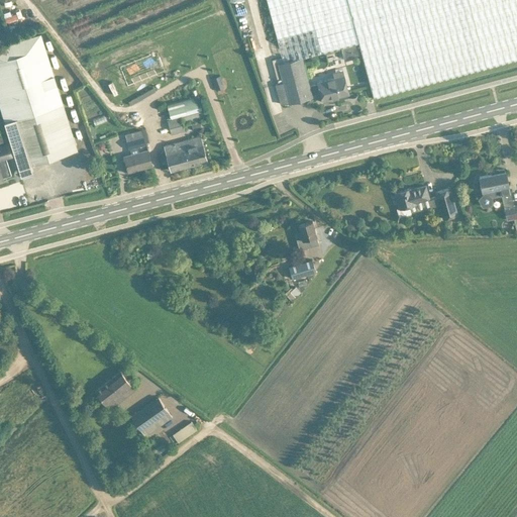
[(516,0),(267,0),(282,57),(273,60),(279,82),(276,83),(281,104),(289,101),(289,102),(312,96),(312,95),(315,95),(321,93),(323,102),(331,100),(330,97),(348,92),(344,75),(342,70),(333,72),(334,78),(318,82),(309,85),(302,58),(327,50),(358,42),(374,97),(516,58),(516,0)]
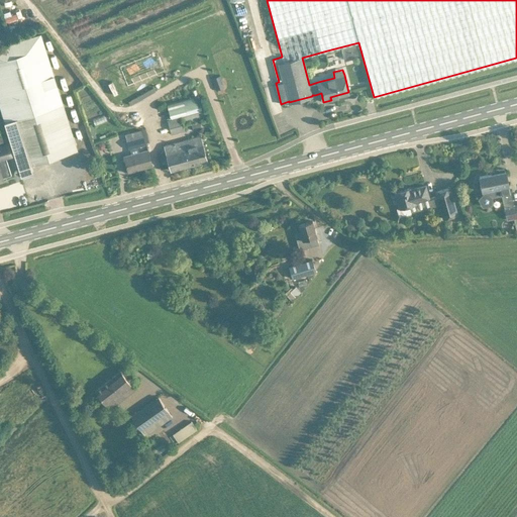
[(0,47),(0,107),(2,107),(6,121),(4,121),(19,169),(31,166),(75,151),(71,135),(73,134),(40,34),(0,47)]
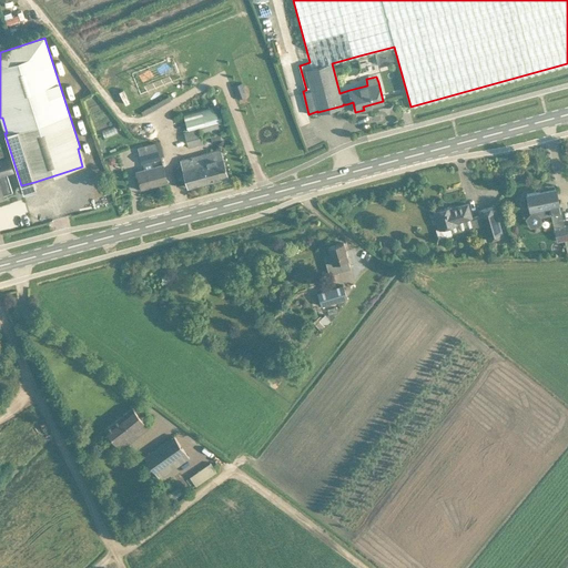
[(171,56),(132,77),(142,97),(182,77),(171,56)]
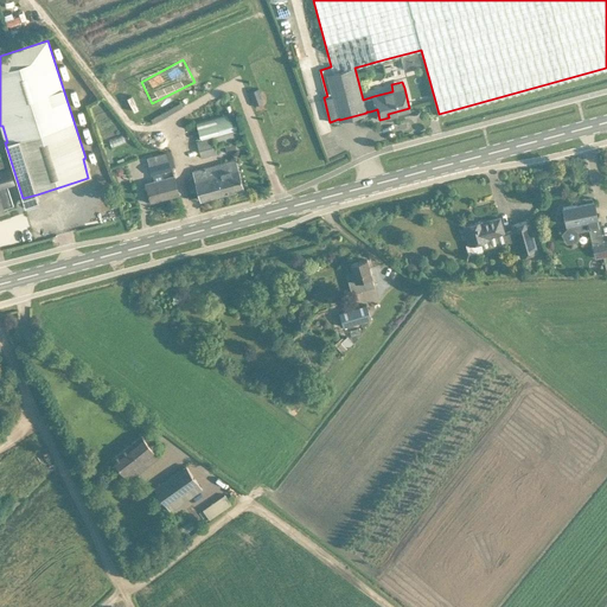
[(241,139),(235,120),(237,119),(237,115),(235,116),(234,113),(197,122),(202,140),(197,141),(202,158),(217,153),(216,146),(227,144),(235,141),(241,139)]
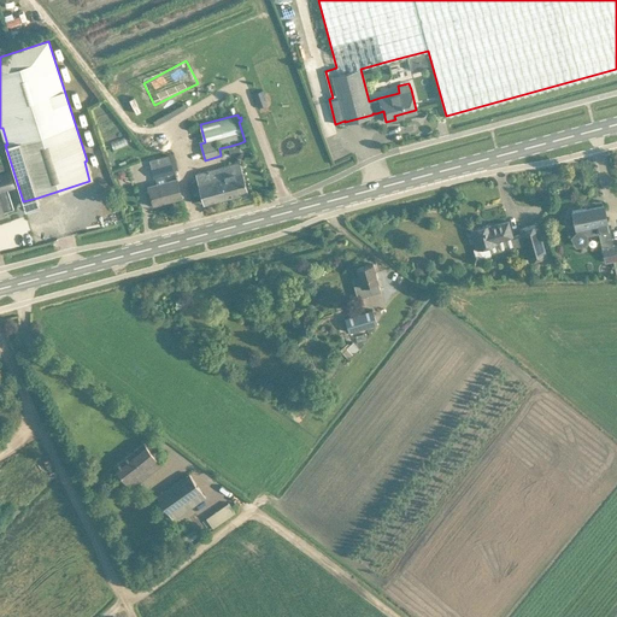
[(115,144),(117,151),(133,146),(130,139),(115,144)]
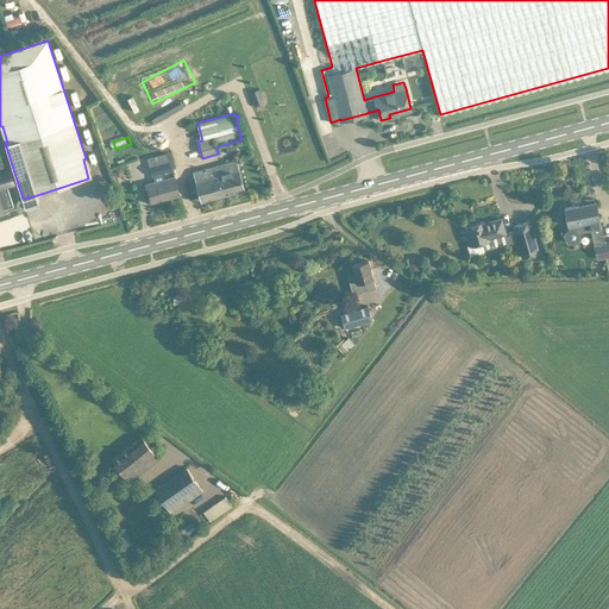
[(146,184),(149,190),(151,202),(180,195),(177,183),(175,176),(164,180),(163,171),(170,170),(167,154),(149,158),(154,175),(155,175),(157,182),(146,184)]
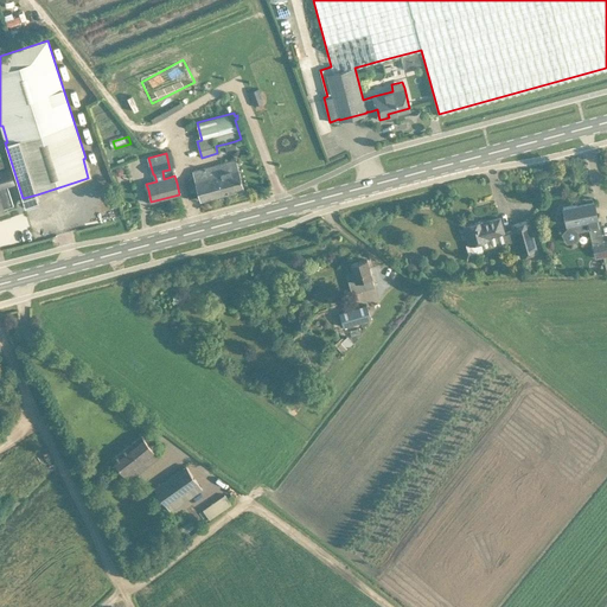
[(0,209),(13,205),(12,200),(13,200),(12,197),(11,197),(8,190),(8,191),(6,184),(13,181),(10,170),(7,160),(6,159),(0,160),(0,209)]
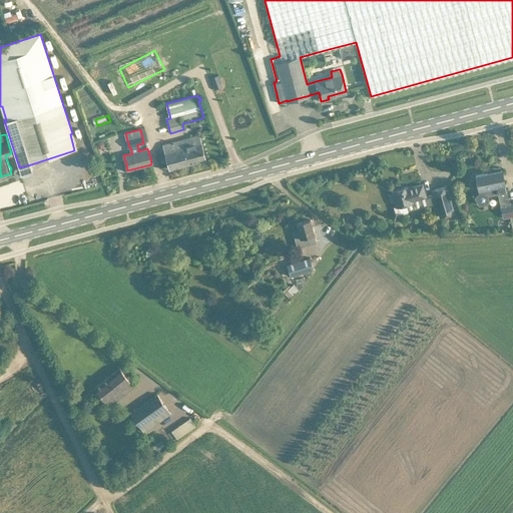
[(163,144),(167,159),(169,168),(205,159),(199,135),(163,144)]
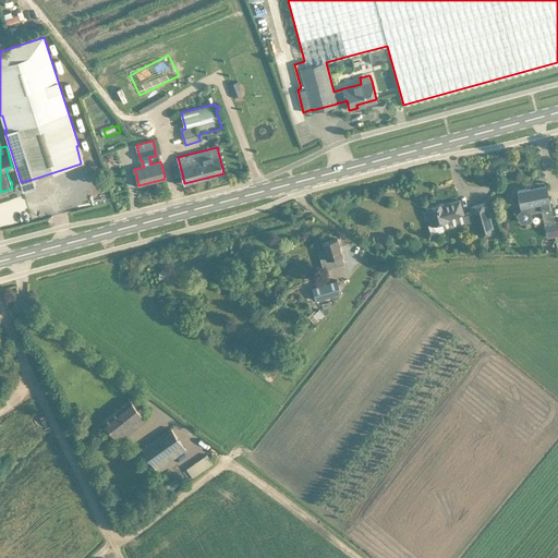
[(545,223),(546,231),(547,237),(555,235),(557,246),(557,220),(554,221),(549,199),(546,184),(544,185),(543,182),(530,184),(531,187),(518,191),(521,206),(522,205),(523,208),(517,215),(521,222),(530,219),(532,211),(542,209),(545,223)]
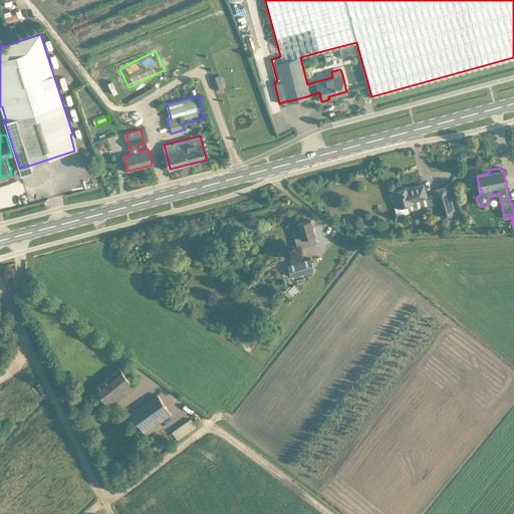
[(409,187),(393,191),(396,201),(398,207),(396,208),(397,213),(398,214),(400,215),(408,212),(409,212),(409,210),(408,205),(413,203),(413,201),(422,199),(421,197),(427,196),(426,194),(424,184),(409,188),(409,187)]
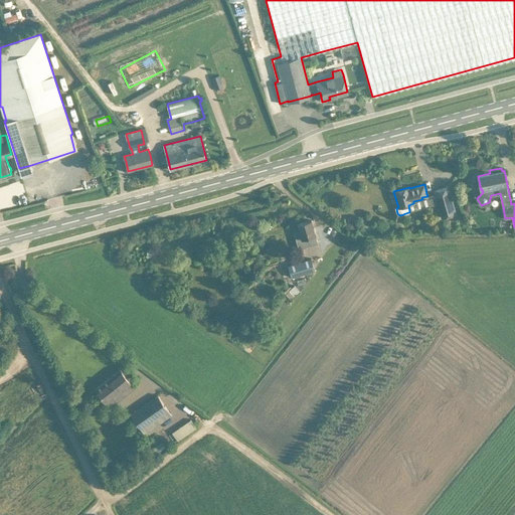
[(449,187),(435,191),(442,217),(456,213),(449,187)]
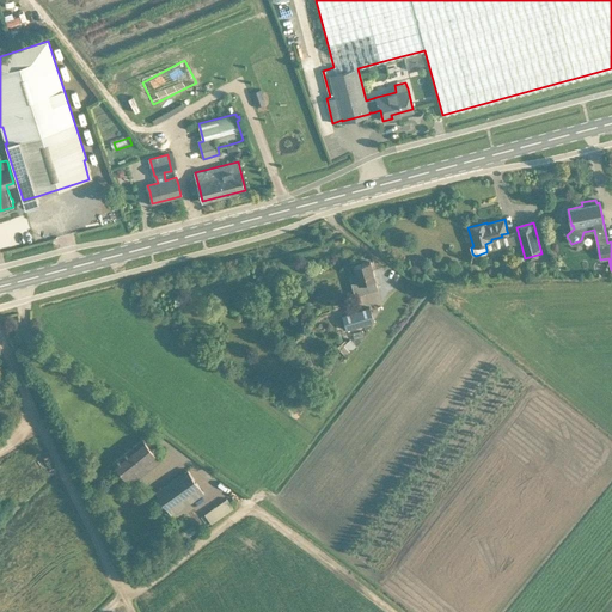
[(349,276),(355,295),(378,288),(373,273),(371,261),(354,265),(355,275),(349,276)]
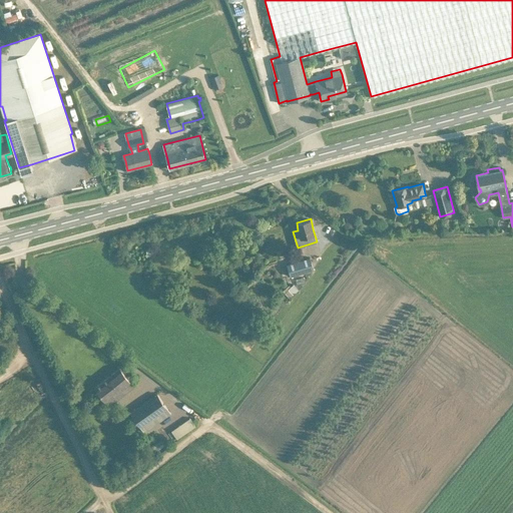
[(349,221),(344,223),(346,231),(356,228),(355,223),(349,221)]
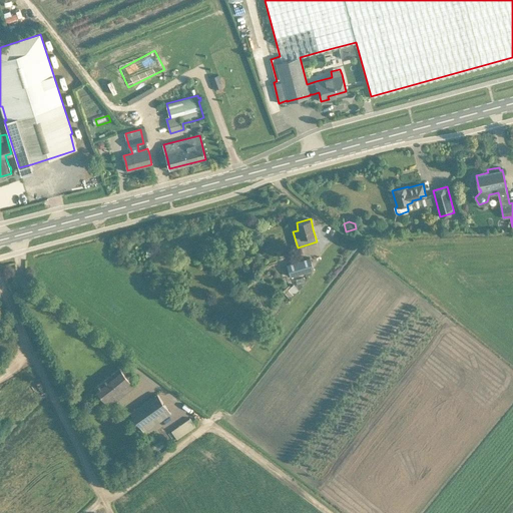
[(310,258),(287,265),(291,276),(314,269),(310,258)]
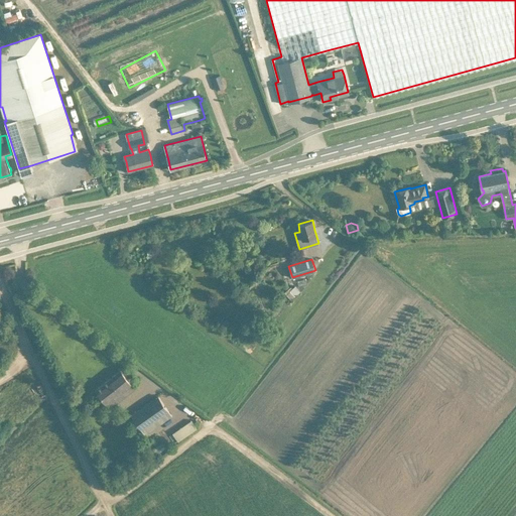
[(300,292),(295,286),(292,288),(285,294),(291,300),(300,292)]
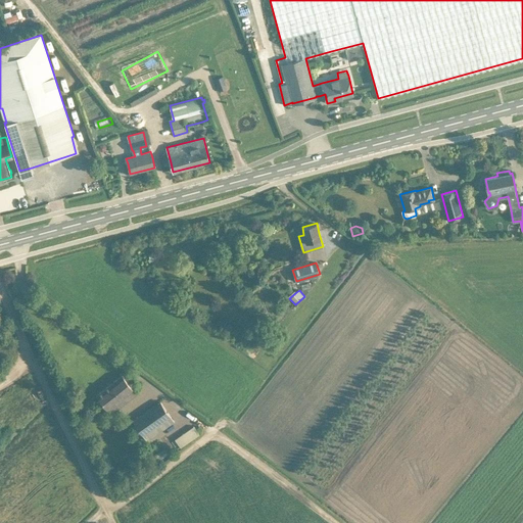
[(111,414),(137,394),(122,375),(97,394),(111,414)]
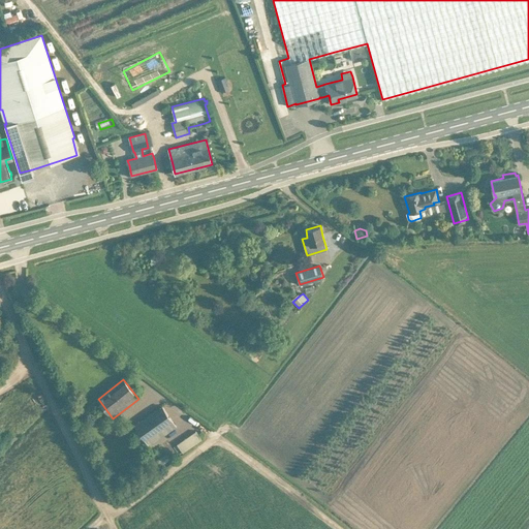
[(177,427),(162,406),(135,426),(149,445),(177,427)]
